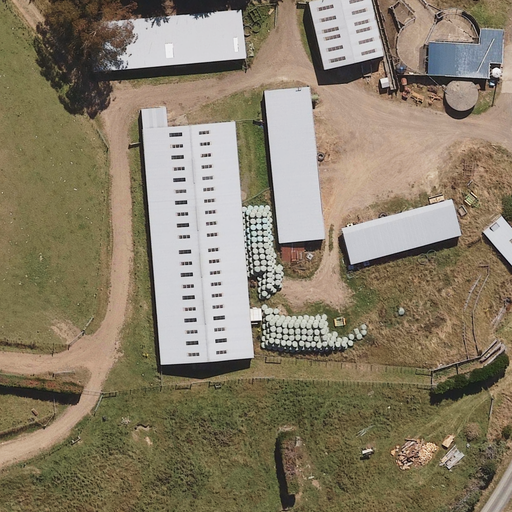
[(311,0),(307,1),(322,69),(381,55),(368,0),(311,0)]
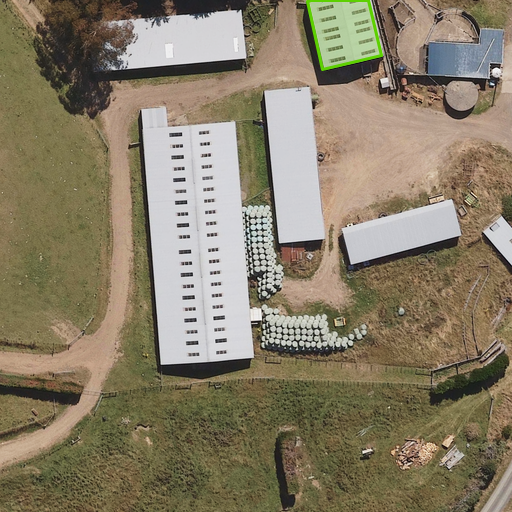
[(246,57),(241,9),(91,23),(95,71),(246,57)]
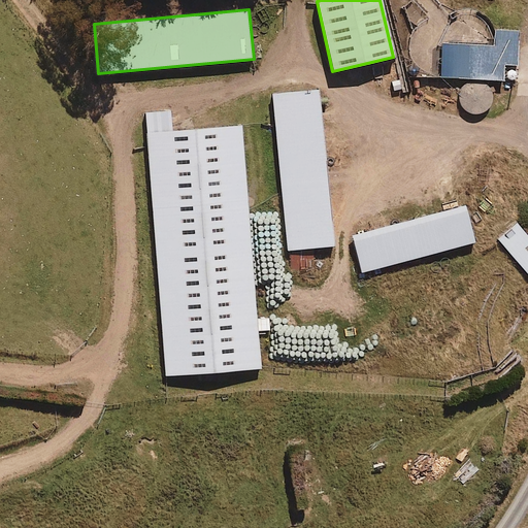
[(502,65),(517,65),(517,29),(494,29),(495,42),(440,42),(440,77),(458,77),(458,79),(502,79),(502,65)]
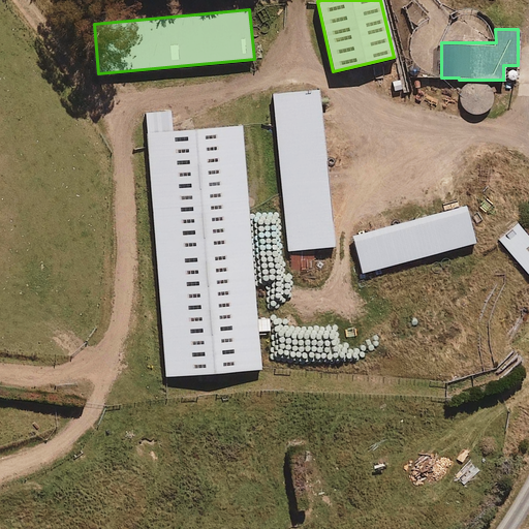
[(464,111),(474,116),(480,115),(489,111),(493,102),(493,97),(490,88),(484,83),(474,81),(464,86),(459,94),(459,102),(464,111)]
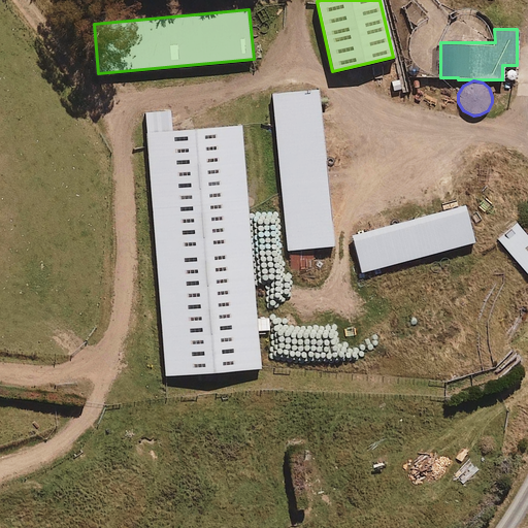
[(332,245),(319,90),(269,94),(284,251),(332,245)]
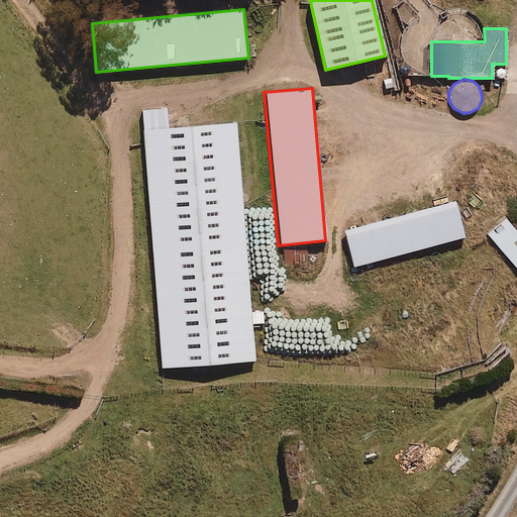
[(166,109),(141,111),(162,368),(254,360),(252,323),(265,323),(264,310),(250,311),(236,122),(167,128),(166,109)]
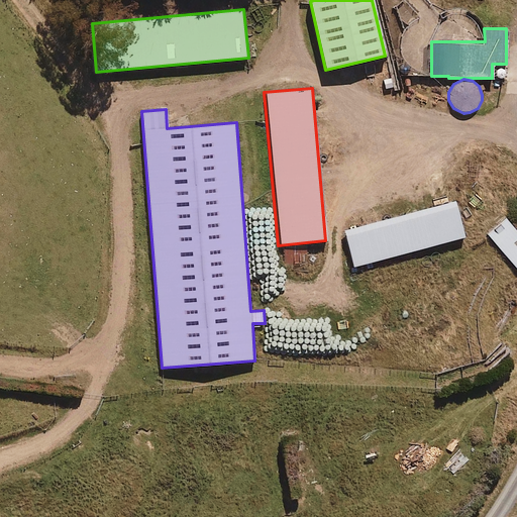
[(463,237),(454,202),(343,231),(352,267),(463,237)]
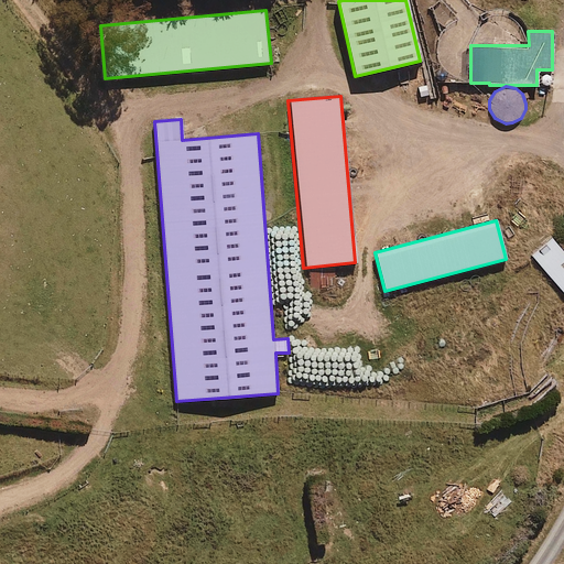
[(563,293),(563,252),(552,238),(531,255),(563,294),(563,293)]
